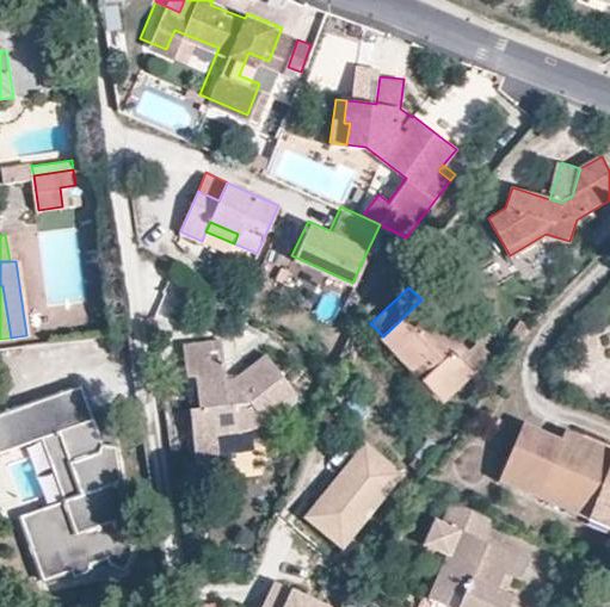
[(461,341),(421,299),(383,336),(443,400),(491,355),(476,340),(468,348),(458,358),(453,351),(461,341)]
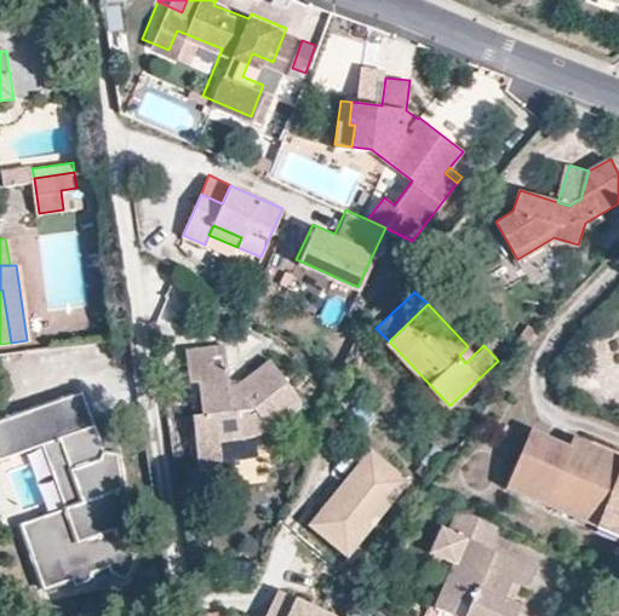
[(185,345),(196,441),(219,438),(239,437),(240,433),(273,430),(298,409),(301,397),(270,358),(238,381),(229,381),(224,343),(185,345)]
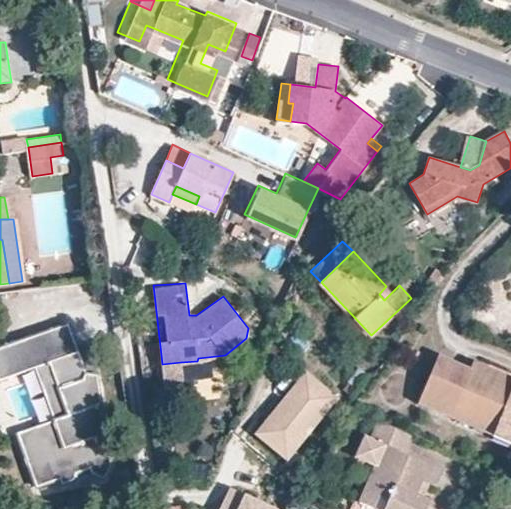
[(384,300),(392,292),(386,286),(379,294),(384,300)]
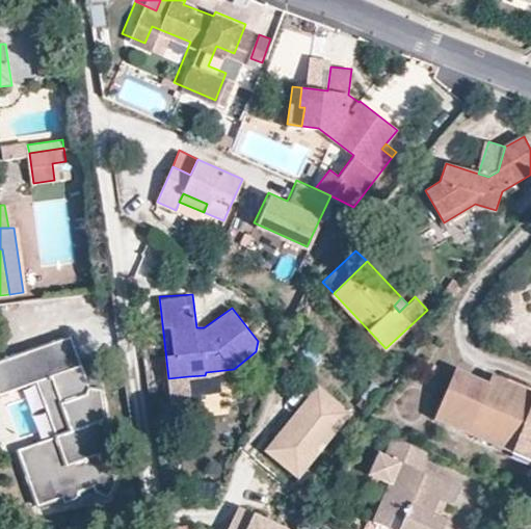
[(0,394),(0,396),(38,381),(53,376),(73,430),(58,437),(58,435),(20,450),(41,505),(70,495),(72,501),(84,496),(87,488),(102,483),(105,488),(117,494),(122,481),(121,476),(108,450),(112,448),(103,387),(90,388),(80,356),(72,336),(0,361),(0,394)]
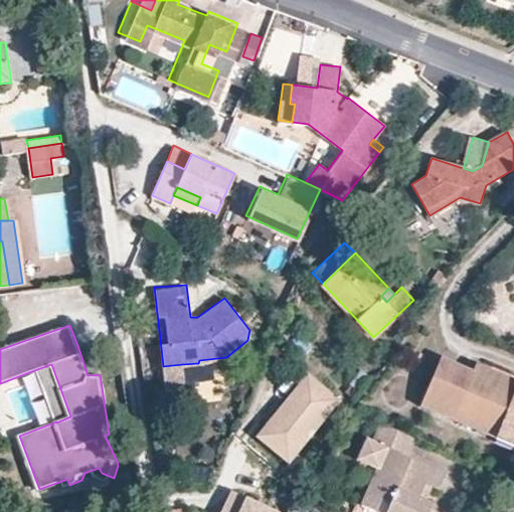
[(102,374),(97,345),(77,345),(88,375),(100,374),(102,374)]
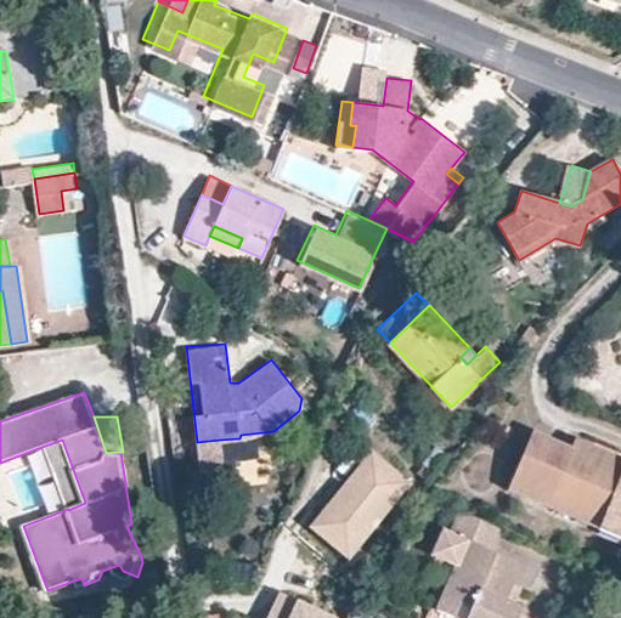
[(508,488),(549,505),(553,497),(603,517),(600,527),(620,536),(620,457),(576,437),(572,446),(534,430),(508,488)]
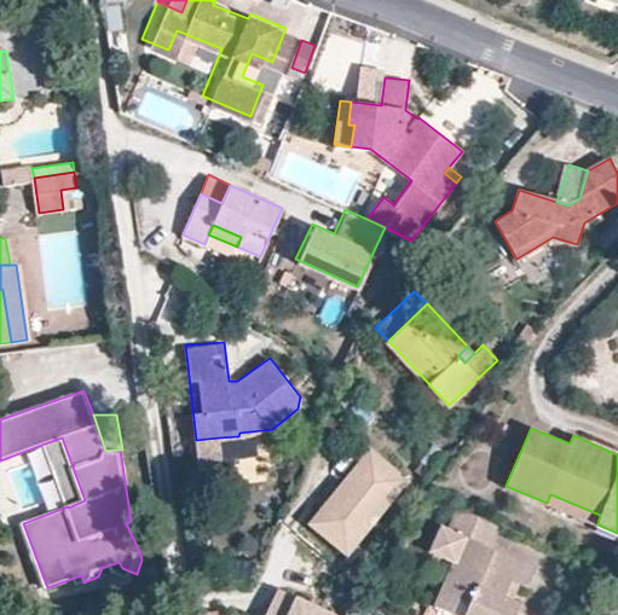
[(229,453),(260,450),(259,436),(226,440),(229,453)]
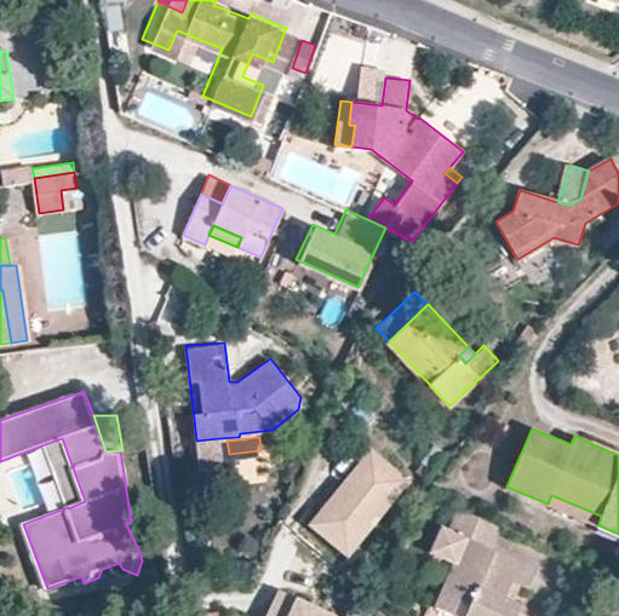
[(62,438),(45,444),(68,507),(68,508),(85,501),(62,438)]
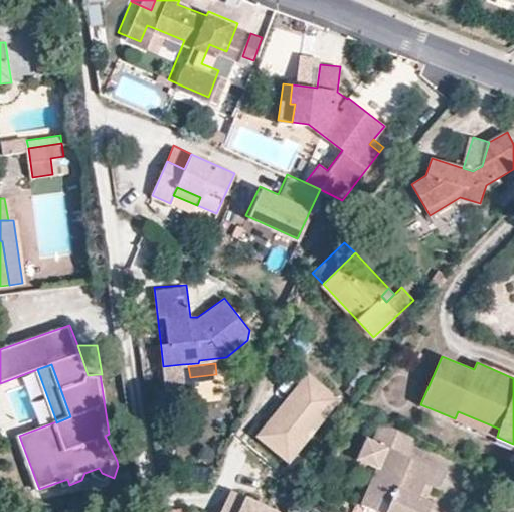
[(182,364),(163,366),(165,385),(183,383),(182,364)]
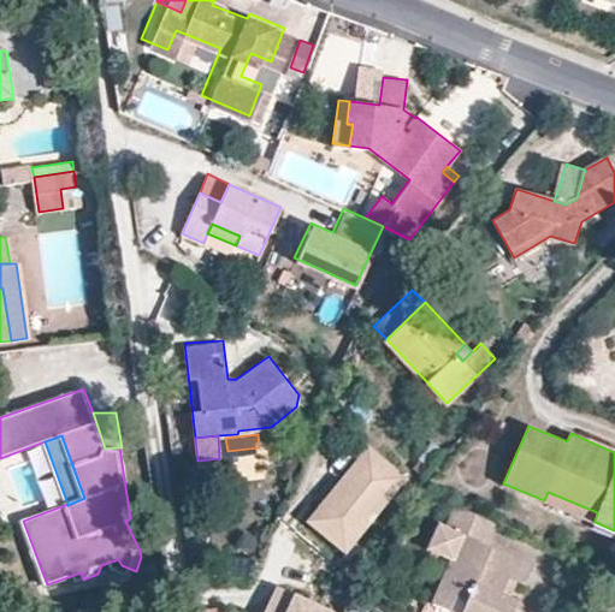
[(307,524),(335,546),(347,532),(358,541),(407,477),(366,447),(307,524)]
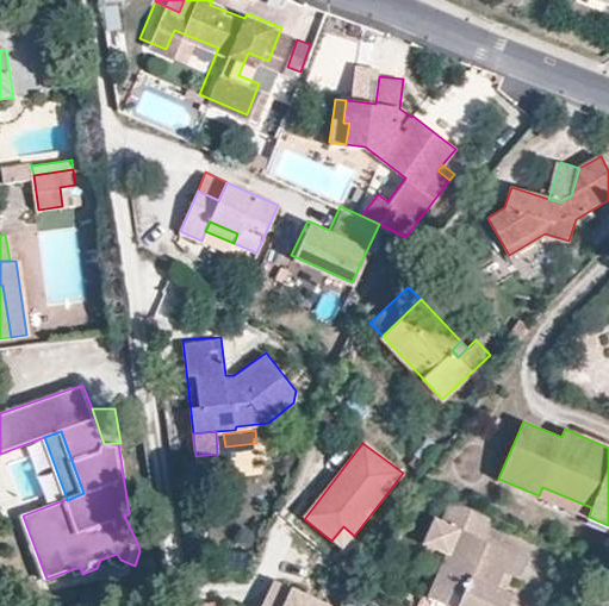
[(542,487),(539,495),(589,517),(591,507),(542,487)]
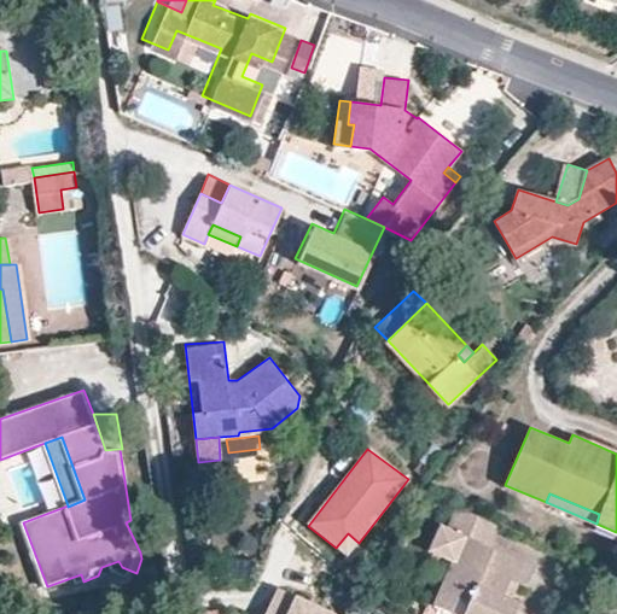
[(455,502),(453,502),(447,524),(461,530),(489,543),(498,522),(455,502)]
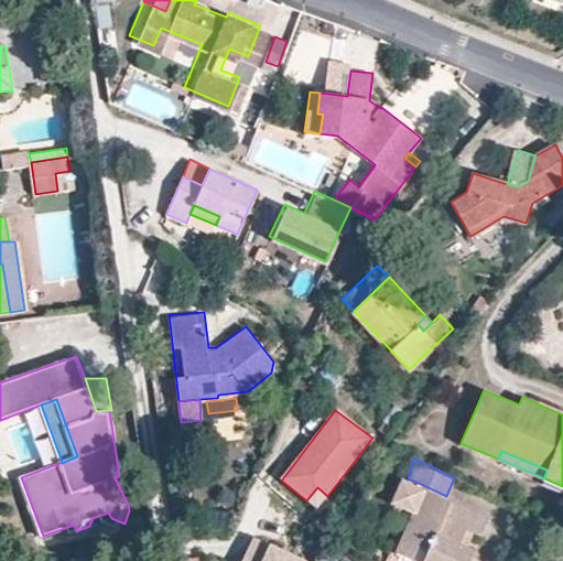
[(446,496),(421,484),(399,539),(417,546),(423,552),(419,560),(420,560),(468,560),(474,550),(465,546),(458,542),(466,525),(472,528),(480,531),(488,514),(446,496)]
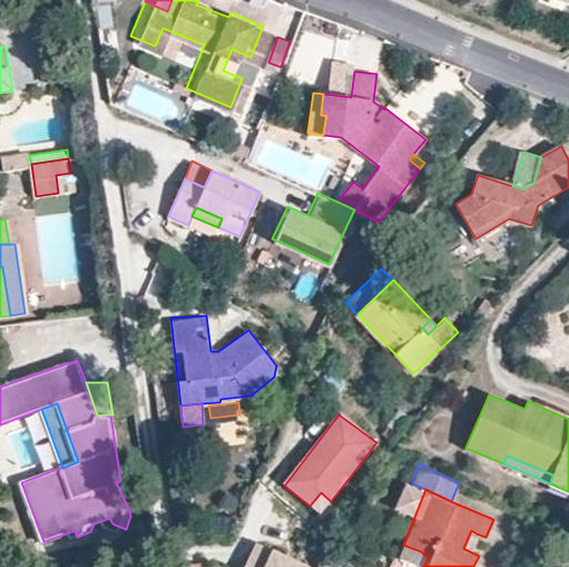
[(321,492),(310,506),(321,515),(331,501),(321,492)]
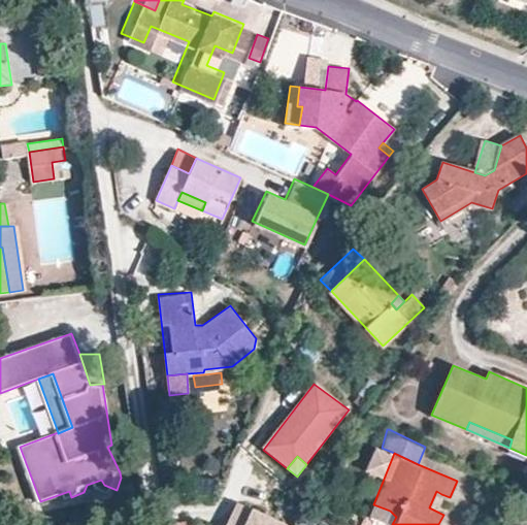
[(435,511),(441,494),(436,491),(429,507),(435,511)]
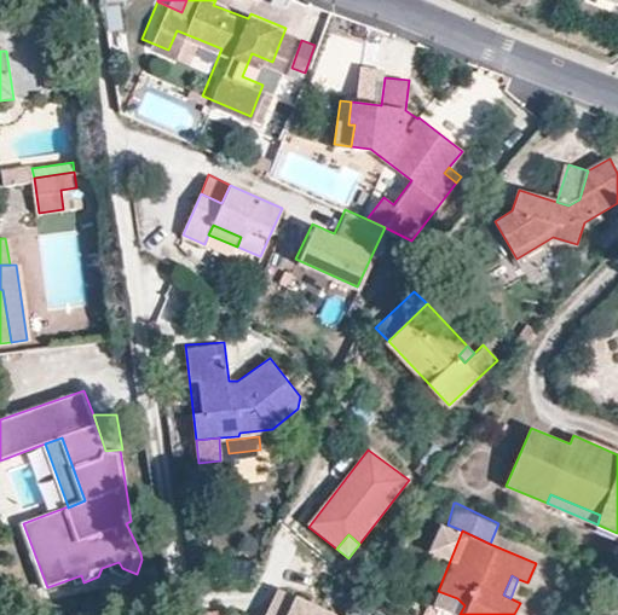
[(341,614),(276,587),(263,614),(341,614)]
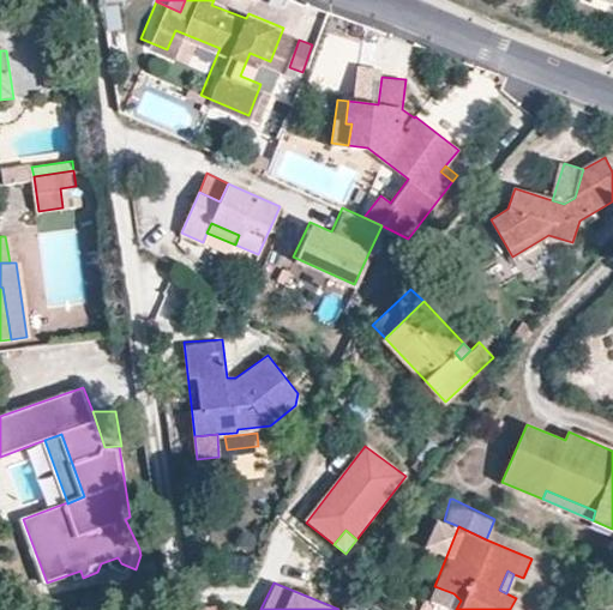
[(454,593),(434,586),(428,598),(456,609),(461,601),(454,593)]
